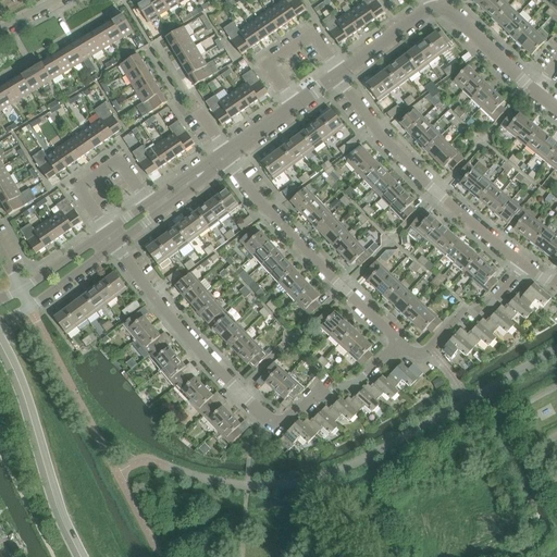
[(159,17),(148,0),(138,7),(148,23),(159,17)]
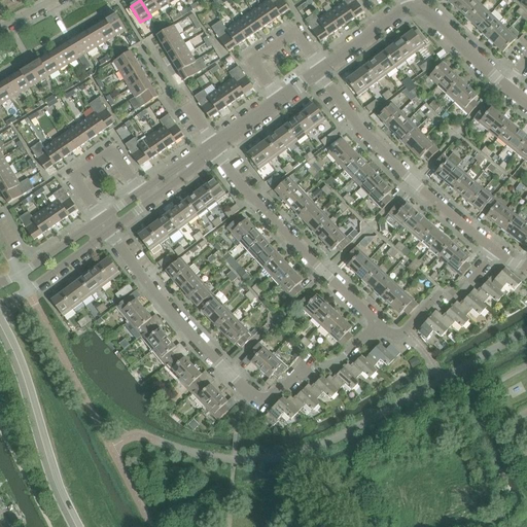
[(160,10),(153,0),(140,0),(150,16),(160,10)]
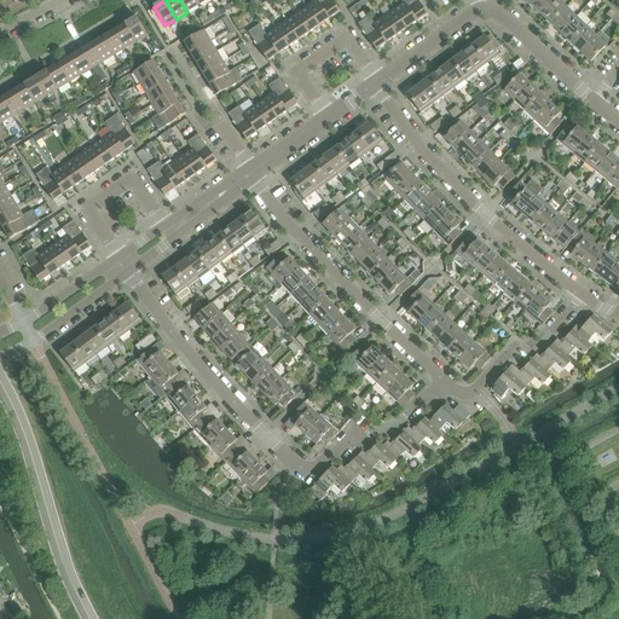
[(180,0),(187,12),(200,5),(196,0),(180,0)]
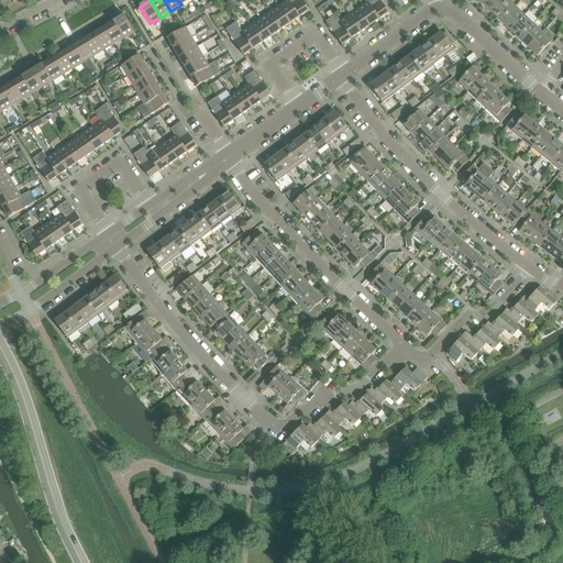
[(278,7),(290,23),(300,18),(287,0),(286,0),(287,0),(278,7)]
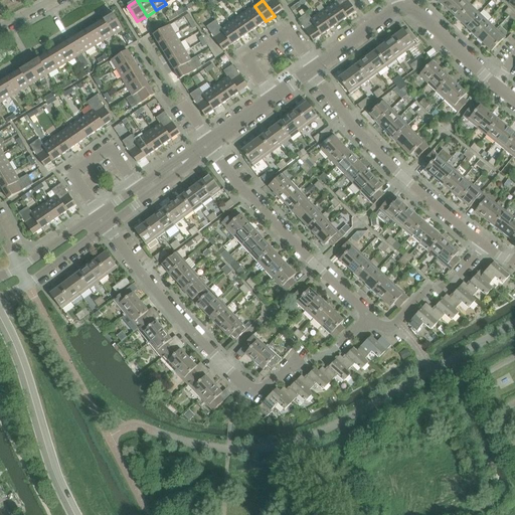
[(283,10),(276,0),(263,0),(275,16),(283,10)]
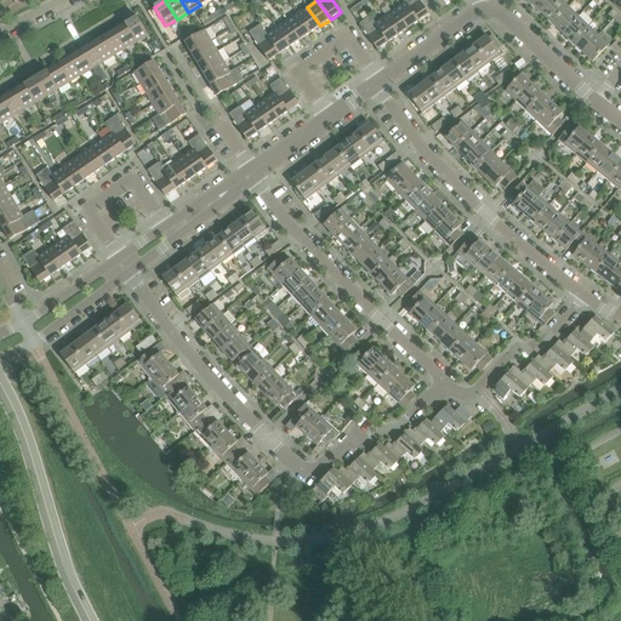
[(396,10),(409,29),(419,22),(403,0),(402,0),(404,3),(396,10)]
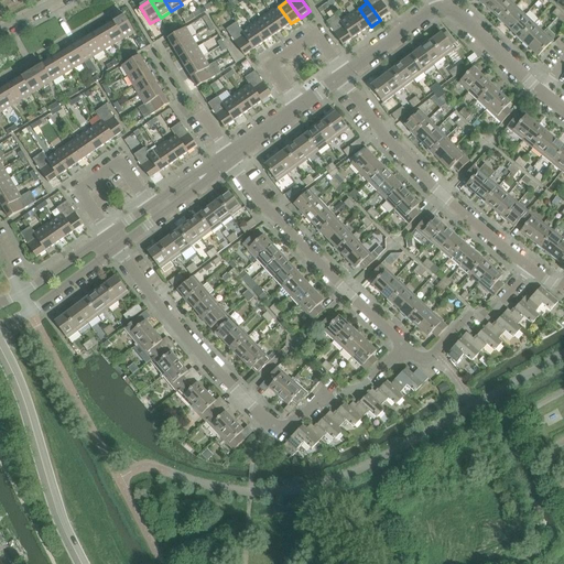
[(390,13),(380,0),(366,0),(380,20),(390,13)]
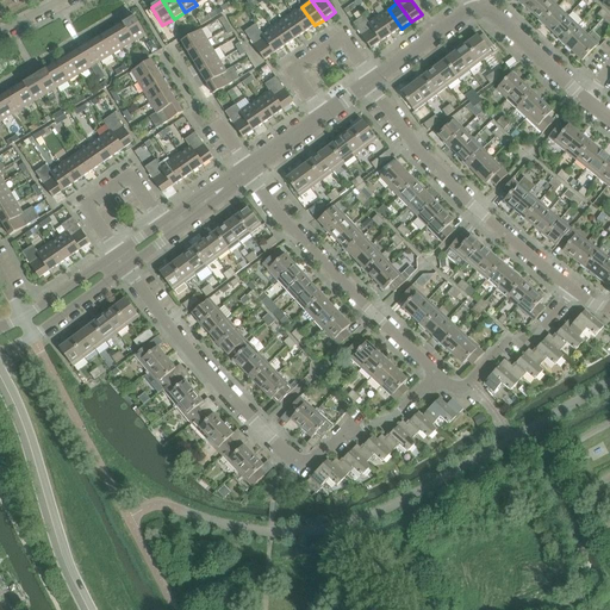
[(527,0),(522,5),(533,14),(546,0),(527,0)]
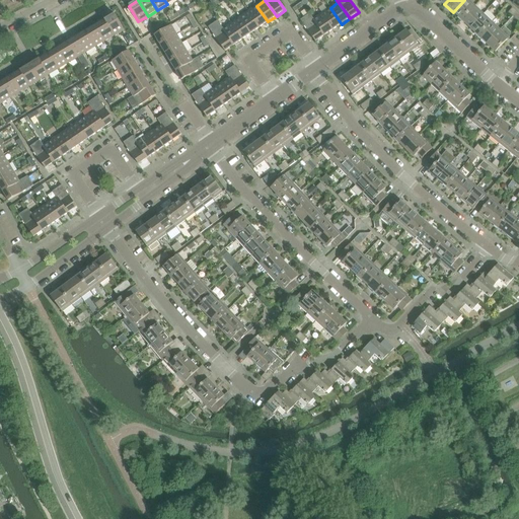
[(461,20),(474,6),(468,0),(464,0),(453,12),(461,20)]
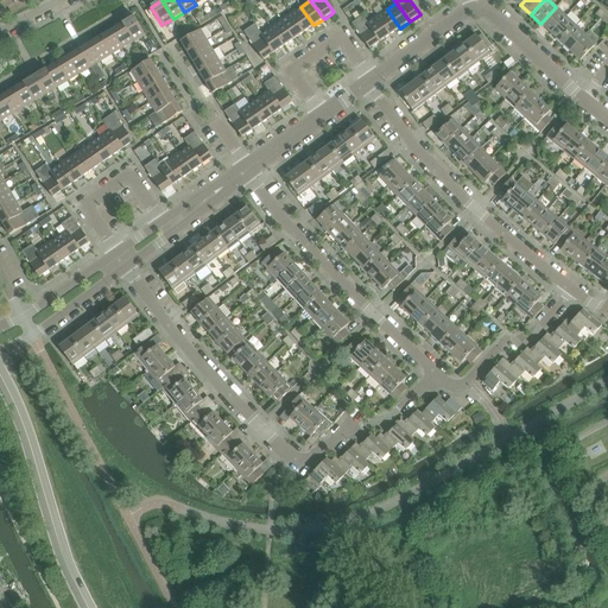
[(291,13),(304,32),(314,25),(301,7),(291,13)]
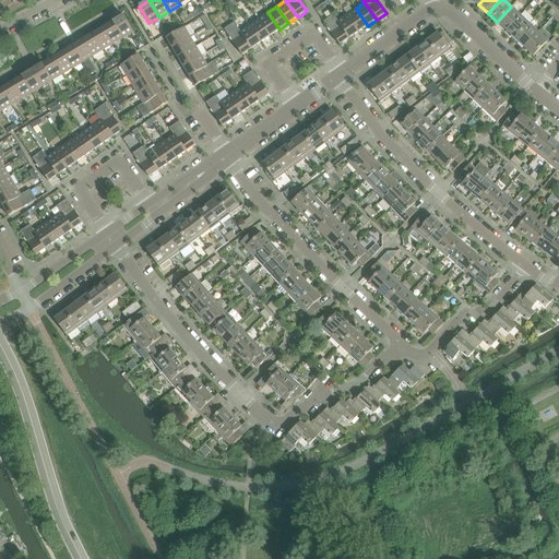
[(511,7),(497,22),(506,31),(521,15),(511,7)]
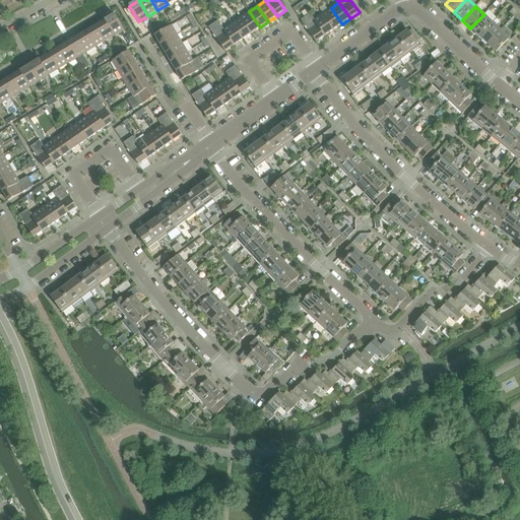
[(322,14),(333,29),(342,24),(331,8),(322,14)]
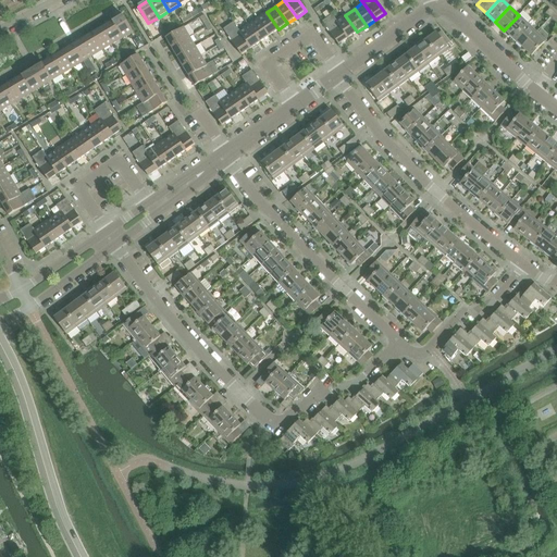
[(257,19),(269,36),(279,29),(267,12),(257,19)]
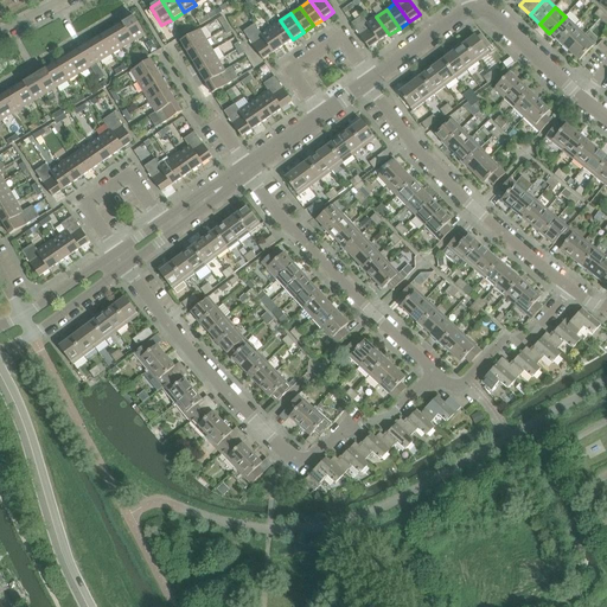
[(122,24),(133,43),(145,36),(134,17),(122,24)]
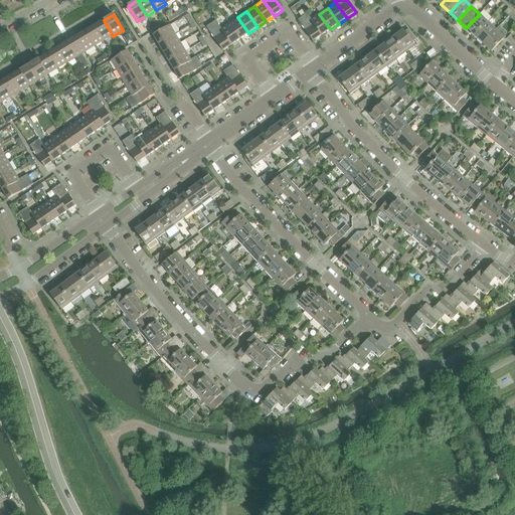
[(298,20),(313,41),(322,35),(307,14),(298,20)]
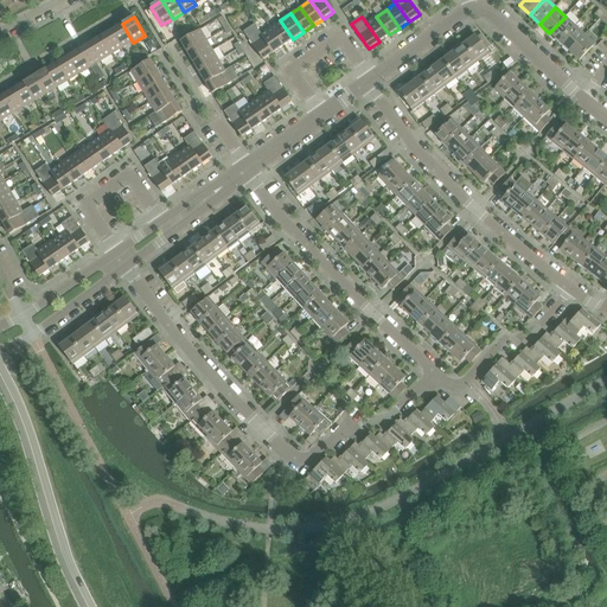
[(362,17),(379,42),(389,34),(376,17),(366,23),(362,17)]
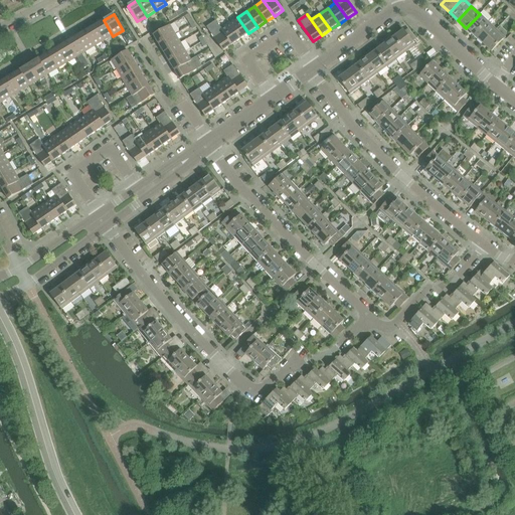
[(475,36),(488,22),(480,14),(466,28),(475,36)]
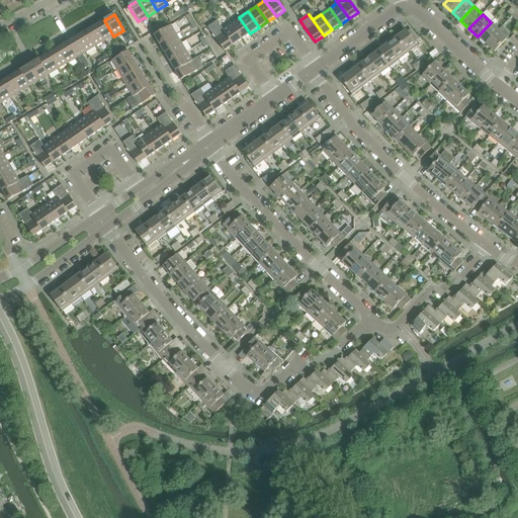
[(231,23),(242,39),(250,33),(239,17),(231,23)]
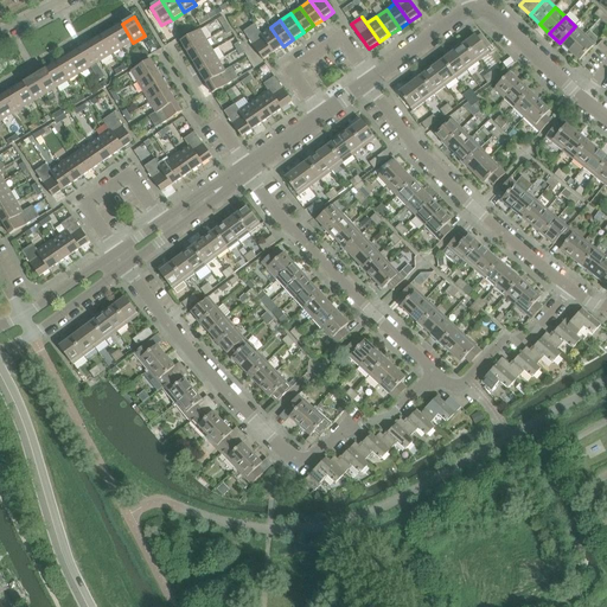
[(112,31),(122,49),(133,43),(122,24),(112,31)]
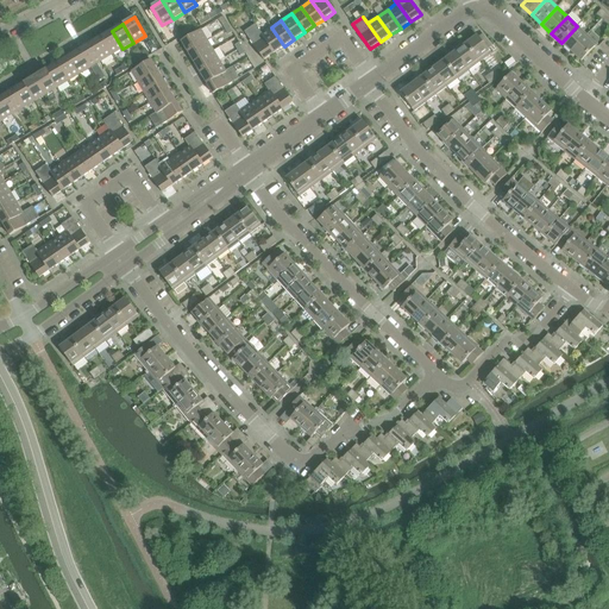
[(244,32),(264,61),(274,54),(255,25),(244,32)]
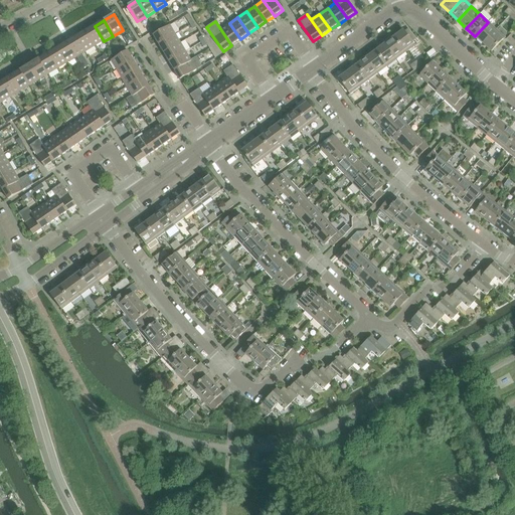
[(215,21),(231,45),(240,39),(229,23),(221,29),(215,21)]
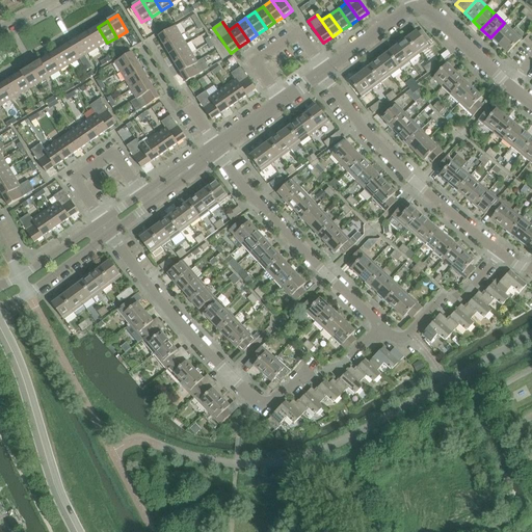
[(504,23),(490,37),(499,46),(512,31),(504,23)]
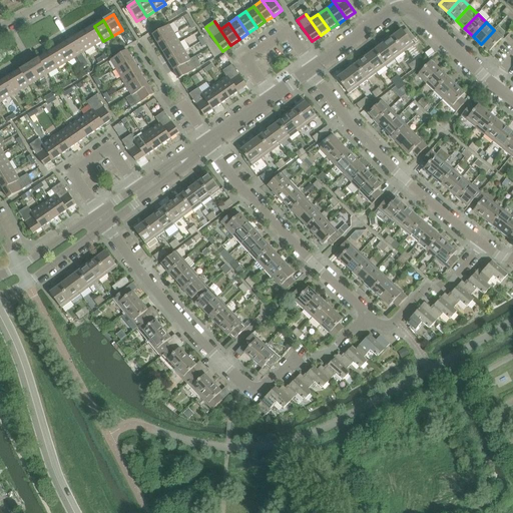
[(169,25),(152,35),(158,44),(174,34),(169,25)]
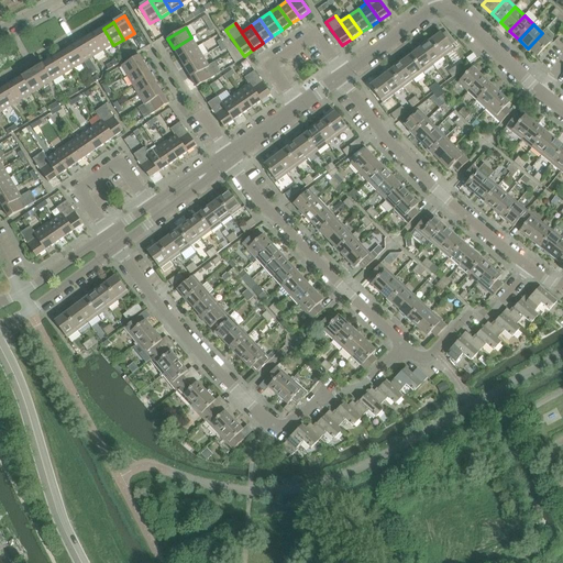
[(92,34),(102,52),(113,45),(103,29),(92,34)]
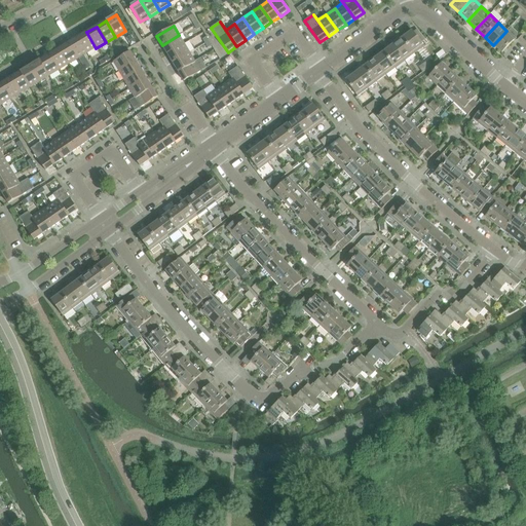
[(402,38),(414,53),(424,46),(412,31),(402,38)]
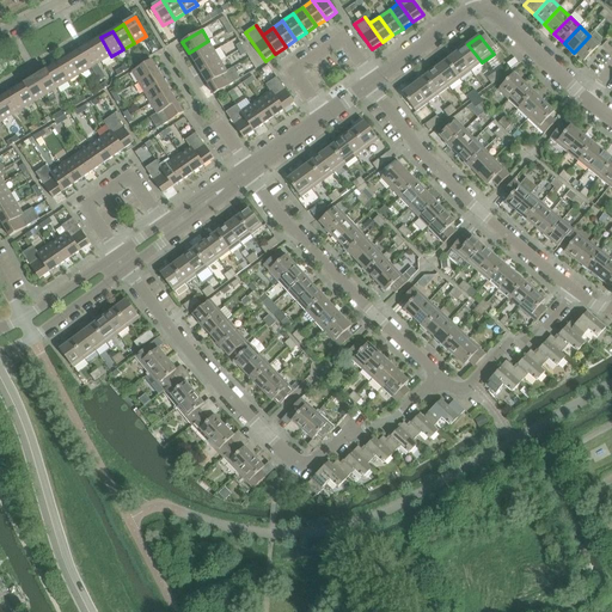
[(589,36),(574,53),(585,62),(600,46),(589,36)]
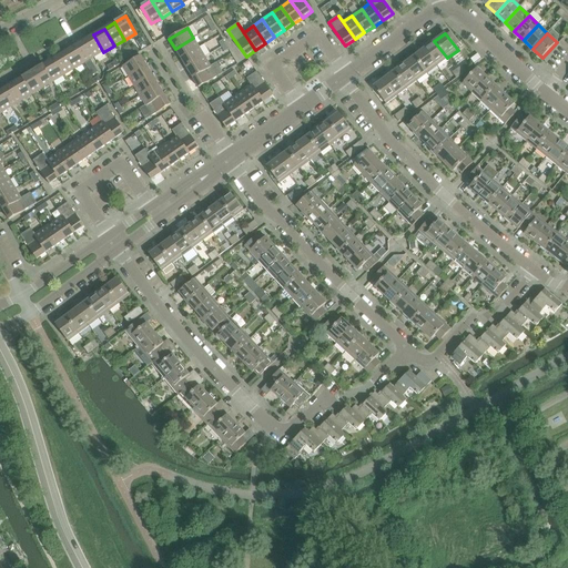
[(83,41),(93,58),(103,52),(93,34),(83,41)]
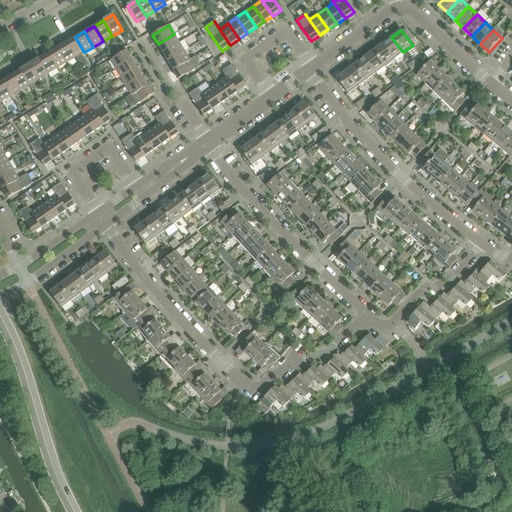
[(408,31),(404,34),(410,42),(416,38),(413,34),(411,35),(408,31)]
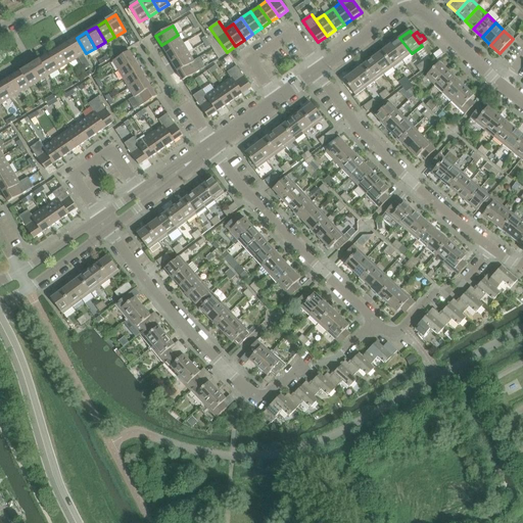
[(167,54),(183,44),(178,35),(161,45),(167,54)]
